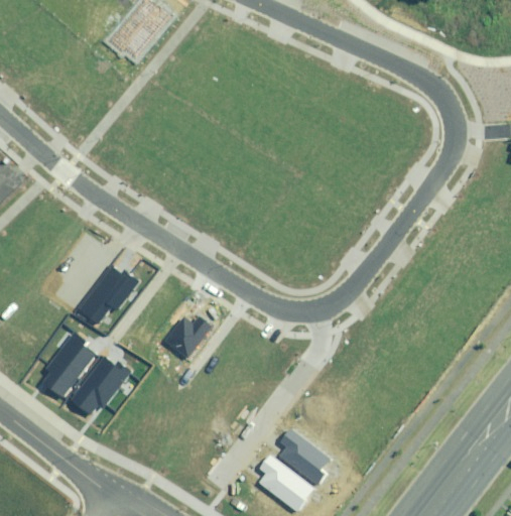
[(115,309),(139,279),(124,268),(122,271),(111,264),(77,308),(97,324),(110,306),(115,309)]
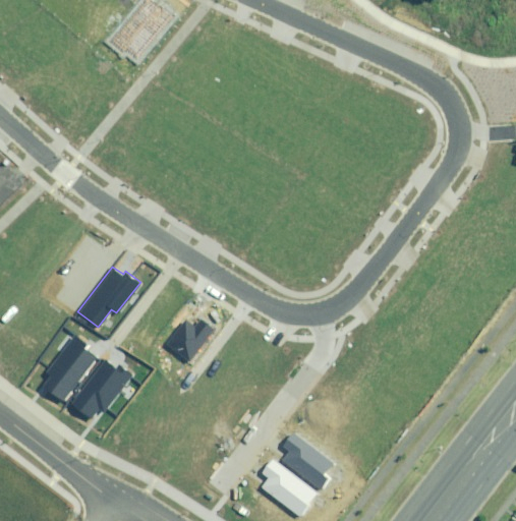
[(188,361),(214,328),(201,317),(193,326),(185,319),(165,343),(188,361)]
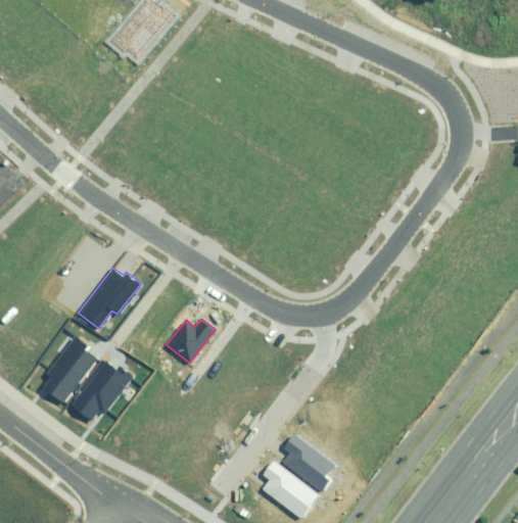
[(88,346),(73,335),(43,374),(48,378),(41,387),(61,402),(96,358),(85,349),(88,346)]
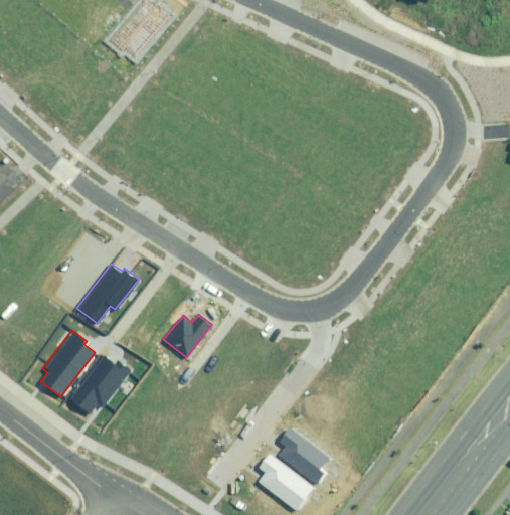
[(101,407),(131,369),(116,358),(114,361),(103,353),(68,398),(89,413),(96,403),(101,407)]
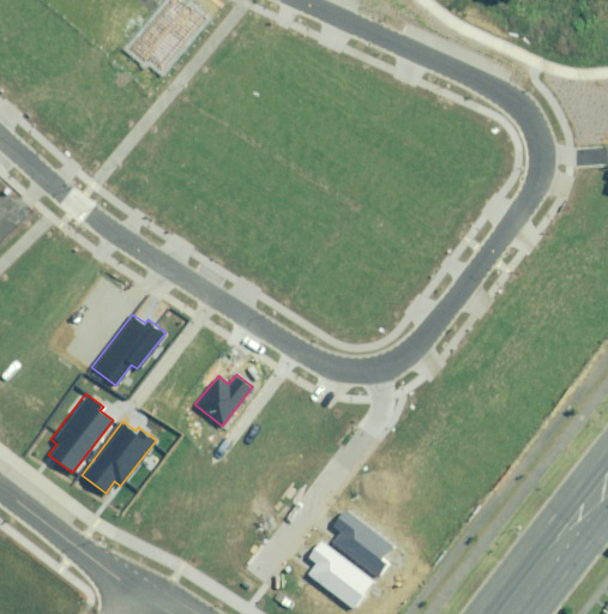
[(381,558),(392,545),(344,509),(331,525),(338,531),(330,542),(377,578),(389,563),(381,558)]
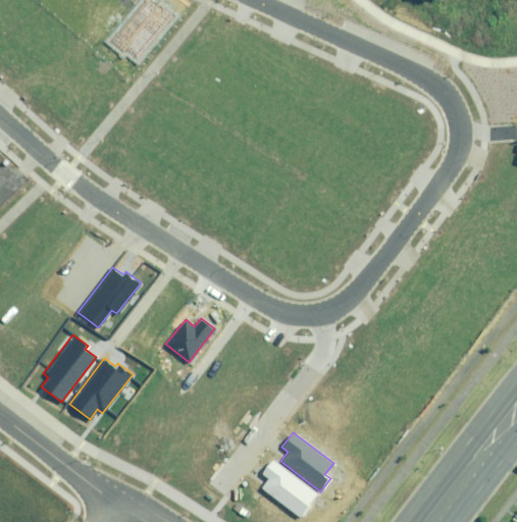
[(300,518),(318,493),(272,459),(261,473),(267,478),(260,487),(300,518)]
